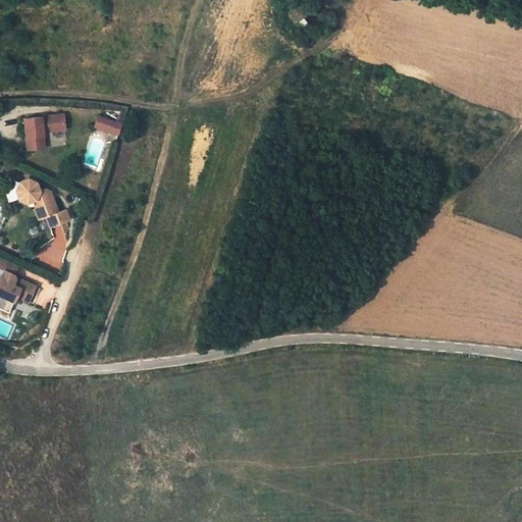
[(305,7),(305,6),(304,6),(303,5),(303,4),(302,3),(301,3),(300,2),(299,2),(298,1),(297,1),(296,1),(295,1),(294,1),(293,1),(292,2),(291,2),(290,2),(289,3),(288,3),(286,4),(285,5),(285,6),(284,7),(284,8),(283,9),(283,10),(283,12),(283,13),(283,14),(283,15),(284,16),(284,17),(285,18),(286,19),(286,20),(288,21),(289,21),(290,22),(291,22),(292,23),(294,23),(295,23),(296,23),(297,23),(298,23),(299,22),(300,22),(306,30),(310,25),(304,18),(305,18),(305,17),(306,16),(306,15),(306,14),(306,13),(306,12),(306,11),(306,10),(306,9),(305,8),(305,7)]
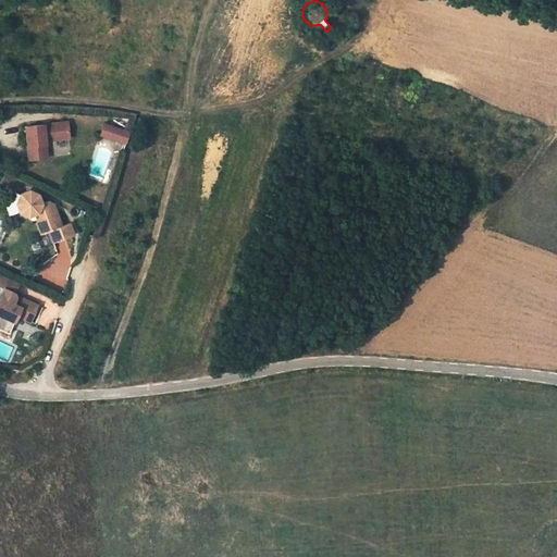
[(66,119),(24,124),(28,157),(47,155),(45,137),(69,135),(66,119)]
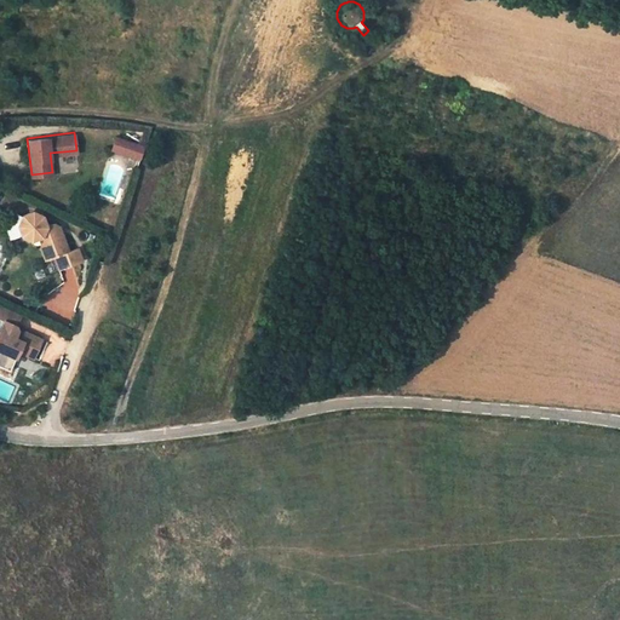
[(127,151),(130,143),(114,138),(110,150),(139,160),(141,155),(127,151)]
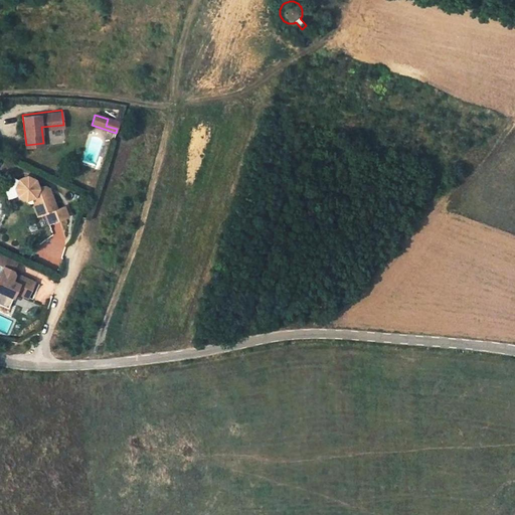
[(117,129),(119,123),(108,119),(106,126),(117,129)]
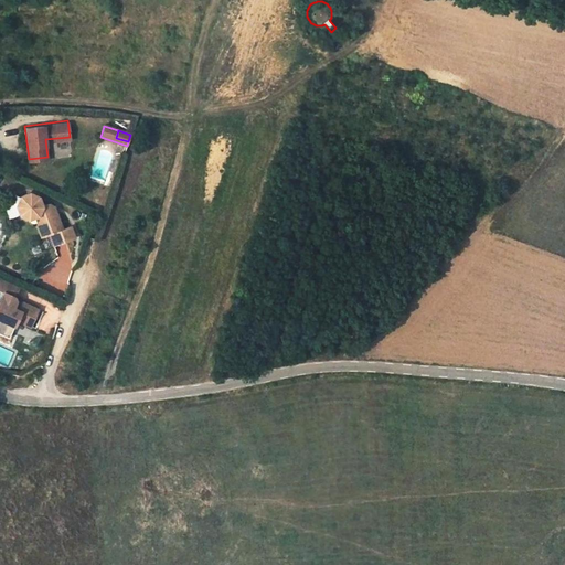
[(54,244),(75,235),(71,223),(63,226),(56,212),(50,214),(48,210),(51,209),(48,202),(42,204),(39,195),(29,193),(19,196),(16,205),(19,214),(29,217),(29,216),(30,220),(33,221),(36,220),(42,235),(50,232),(54,244)]
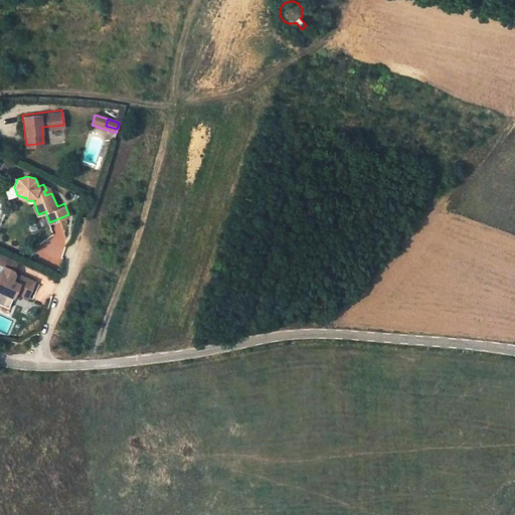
[(49,186),(43,184),(46,190),(43,191),(45,195),(51,193),(49,186)]
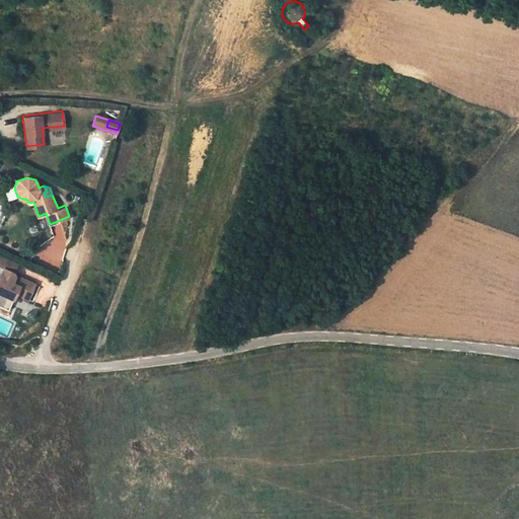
[(26,265),(9,257),(5,268),(14,272),(21,275),(26,265)]
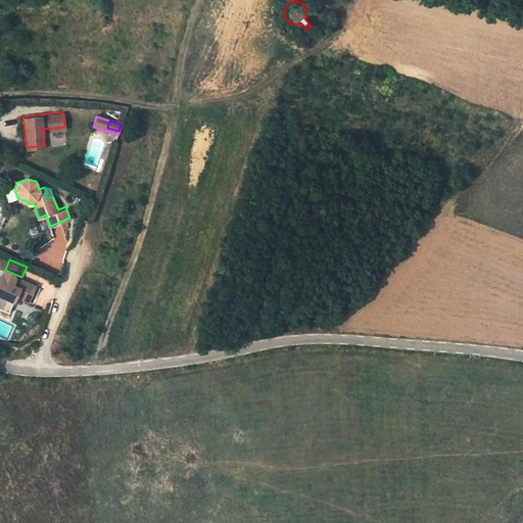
[(36,304),(43,288),(25,280),(22,281),(21,277),(14,274),(12,280),(6,282),(0,279),(0,306),(11,313),(15,301),(18,302),(22,301),(24,298),(36,304)]
